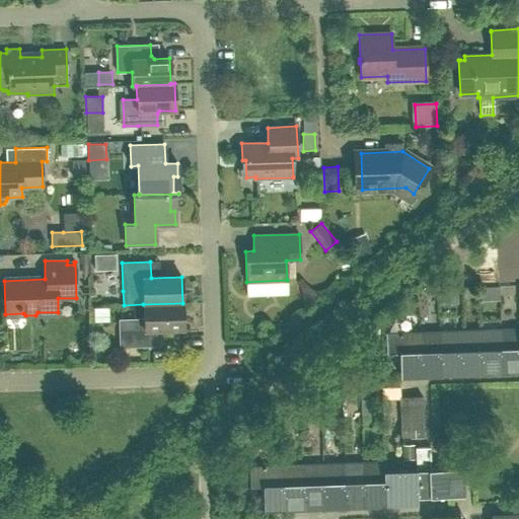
[(144,318),(118,319),(119,348),(147,347),(147,330),(183,329),(182,303),(143,304),(144,318)]
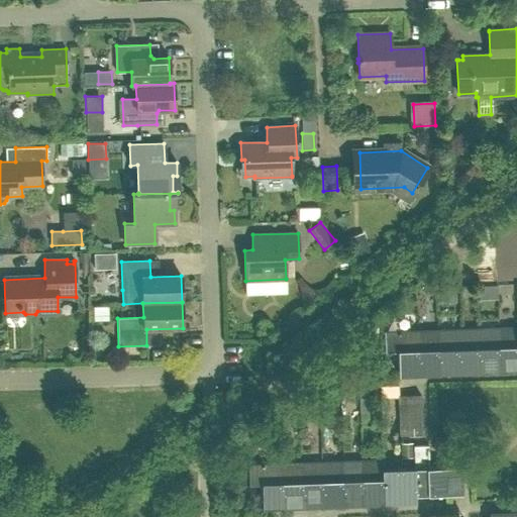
[(516,327),(498,328),(499,372),(516,371),(516,327)]
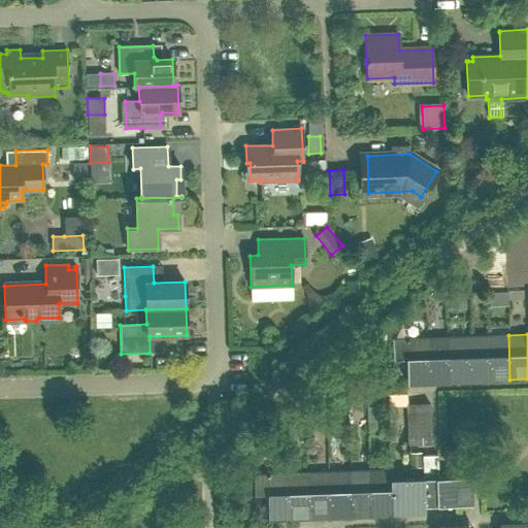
[(508,335),(488,336),(489,381),(509,380),(508,335)]
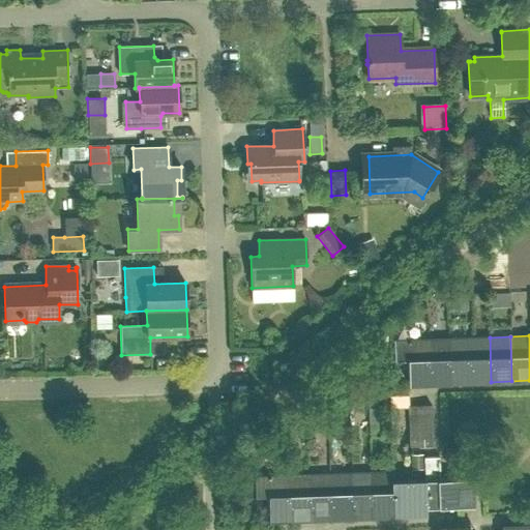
[(449,383),(470,382),(469,337),(448,339),(449,383)]
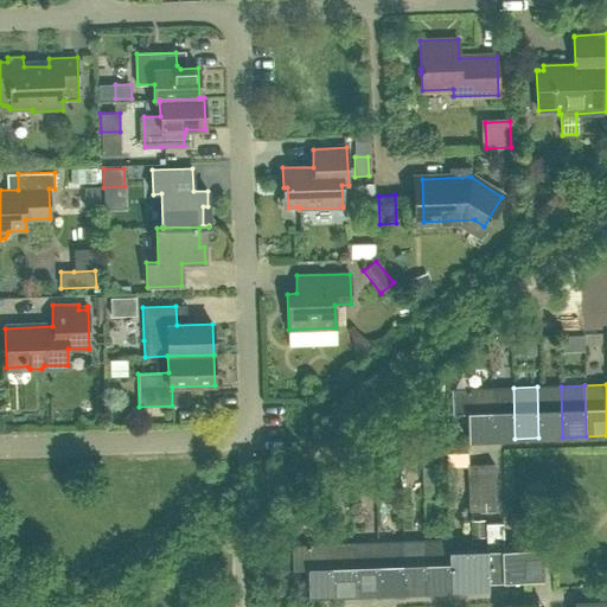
[(561,387),(537,387),(538,438),(562,438),(561,387)]
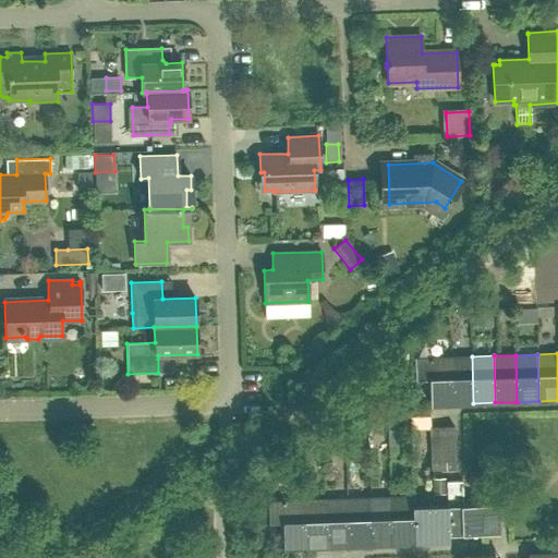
[(472,356),(450,358),(452,404),(473,403),(472,356)]
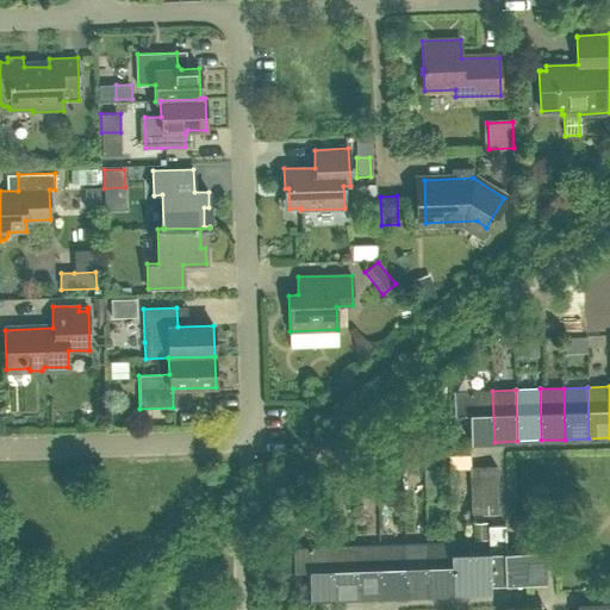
[(470,443),(495,442),(492,391),(453,392),(454,416),(468,416),(470,435),(470,443)]
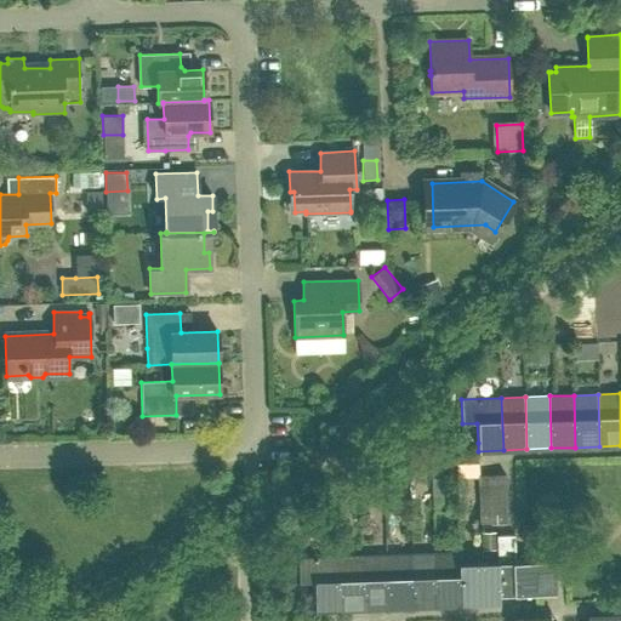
[(506,485),(505,474),(495,474),(495,485),(506,485)]
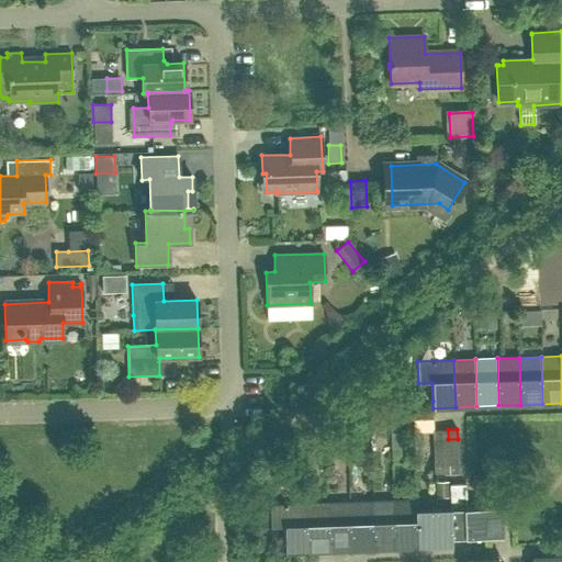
[(400,431),(390,431),(391,441),(401,440),(400,431)]
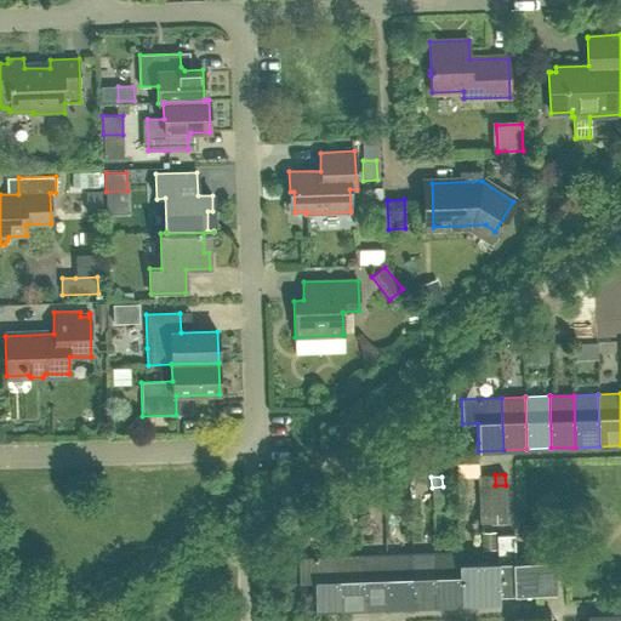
[(393,478),(383,478),(383,489),(394,489),(393,478)]
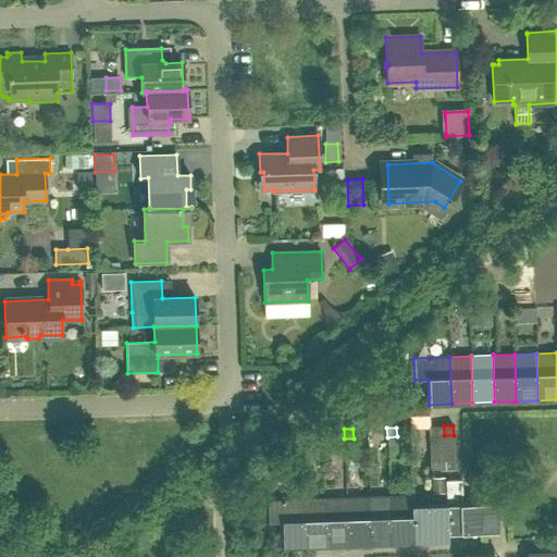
[(310,431),(300,431),(300,440),(310,440),(310,431)]
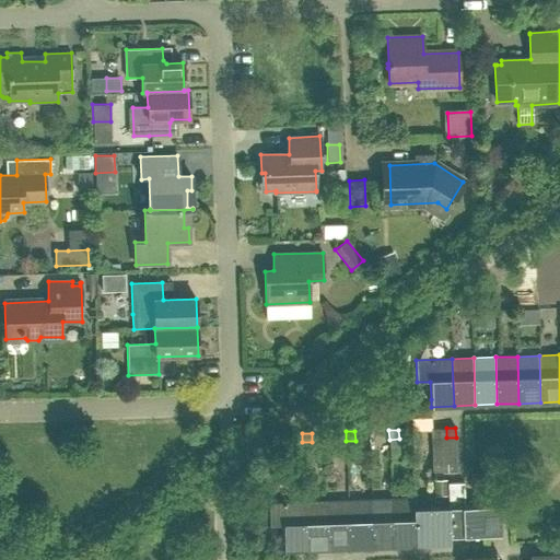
[(446,438),(440,438),(432,439),(433,464),(440,463),(447,463),(456,463),(456,438),(446,438)]
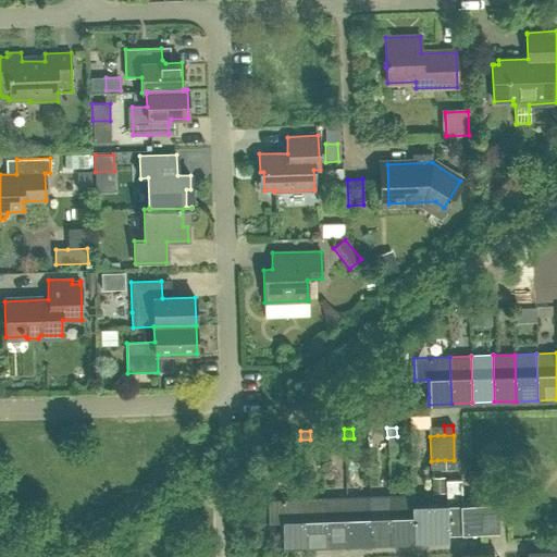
[(445,469),(455,469),(454,460),(445,460),(445,469)]
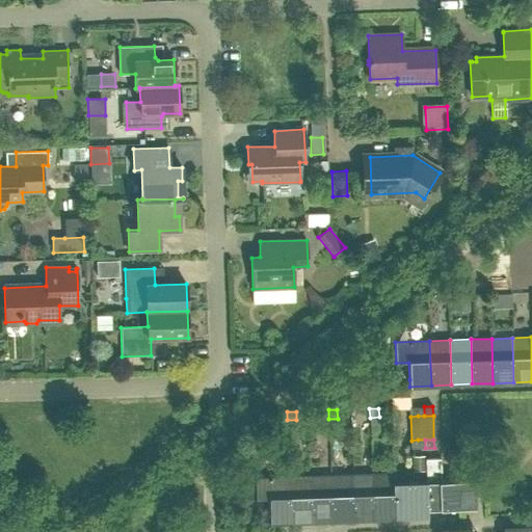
[(426,482),(427,510),(439,510),(458,509),(463,509),(475,509),(474,480),(442,482),(441,458),(425,458),(426,482)]
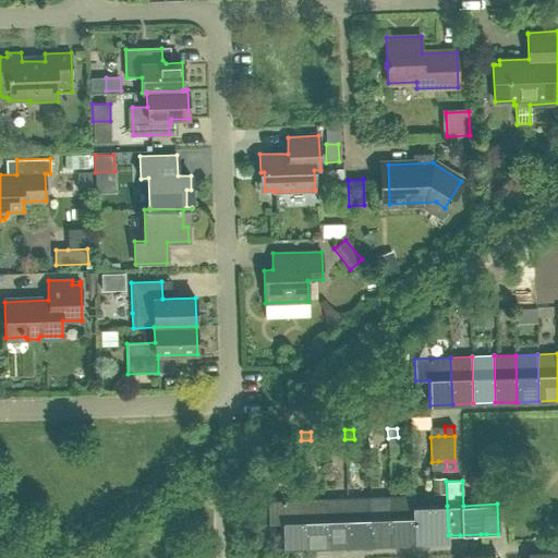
[(392,544),(391,537),(390,497),(368,498),(371,545),(392,544)]
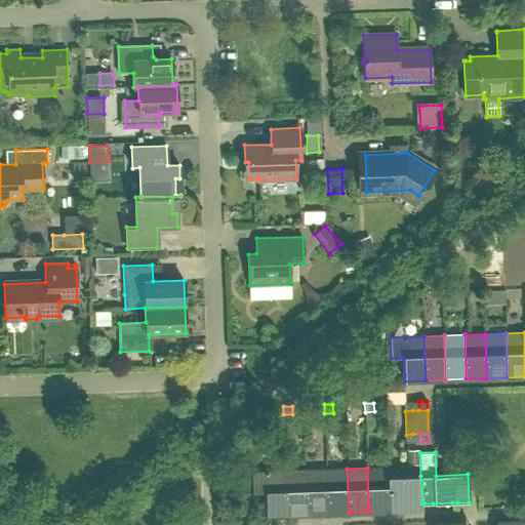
[(367,468),(368,506),(369,512),(389,512),(388,477),(389,477),(388,468),(367,468)]
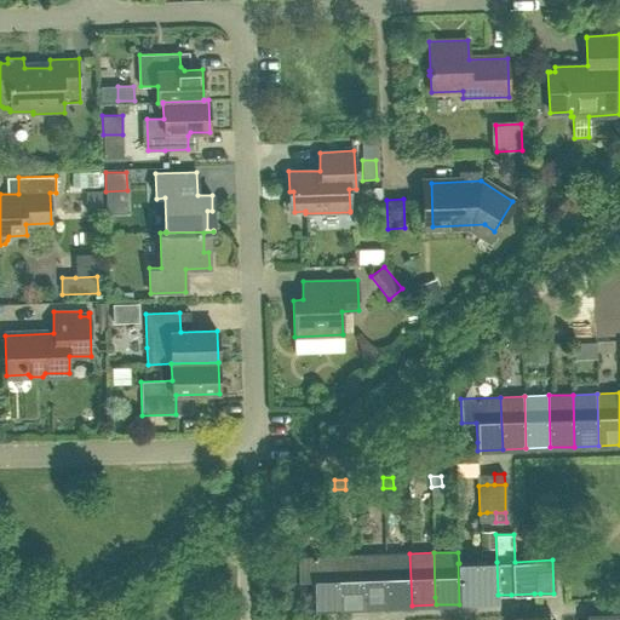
[(409,554),(385,555),(388,607),(412,606),(409,554)]
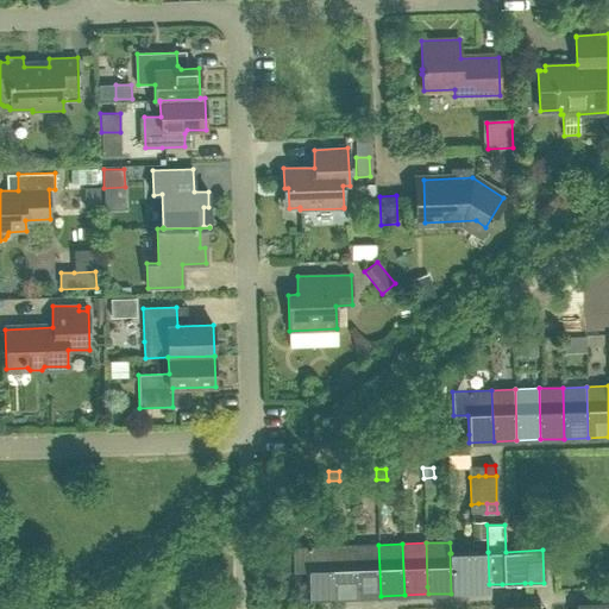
[(355,545),(331,546),(333,597),(357,597),(355,545)]
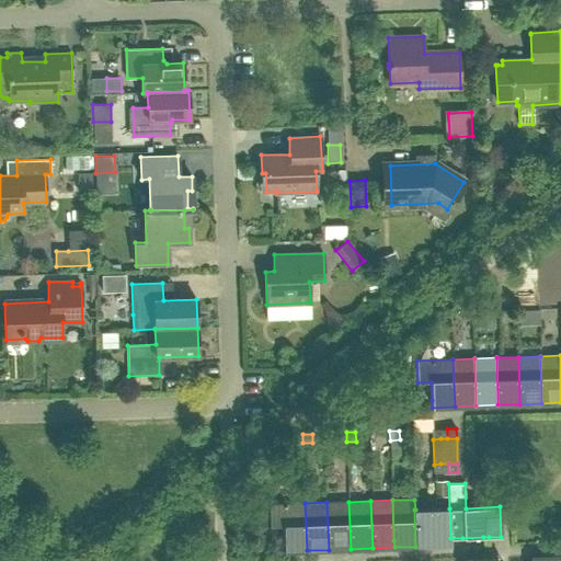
[(327,502),(329,550),(351,549),(348,502),(327,502)]
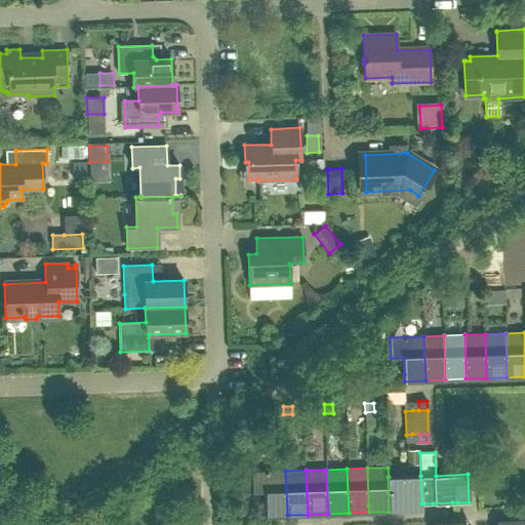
[(266,516),(287,515),(285,471),(252,472),(252,492),(265,492),(266,516)]
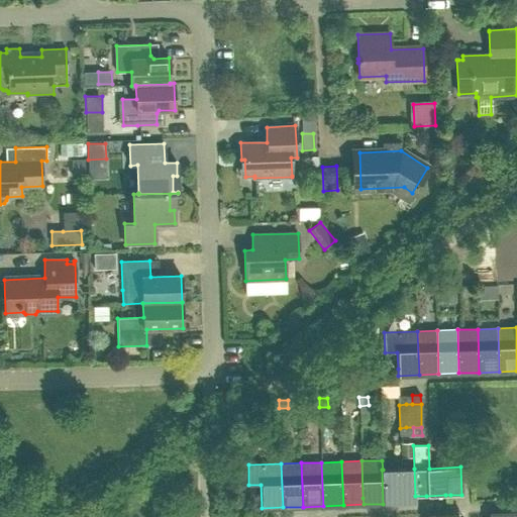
[(415,496),(414,469),(383,470),(382,470),(383,504),(415,503),(415,496)]
